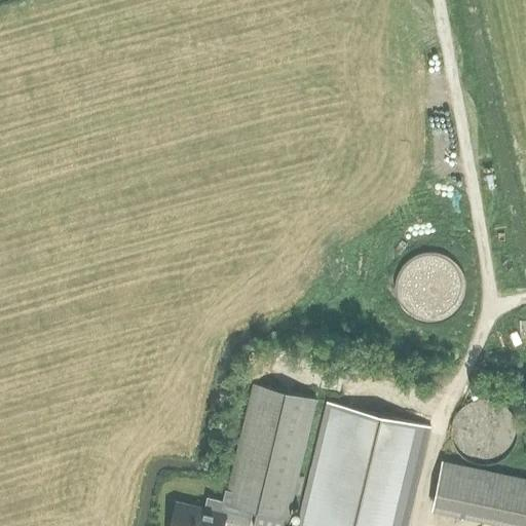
[(441,323),(443,322),(445,321),(447,320),(451,316),(454,314),(457,311),(460,307),(462,303),(463,301),(464,299),(465,297),(465,295),(466,292),(466,290),(466,287),(466,284),(465,282),(465,278),(464,274),(463,273),(462,271),(461,269),(460,267),(458,265),(457,264),(455,262),(454,260),(451,258),(448,256),(444,254),(440,253),(435,252),(431,252),(426,252),(423,252),(420,253),(417,254),(414,255),(410,258),(406,260),(405,262),(403,264),(402,266),(400,267),(399,270),(397,273),(396,276),(396,278),(395,280),(395,283),(393,286),(393,288),(395,291),(395,294),(395,296),(396,298),(397,300),(398,302),(399,305),(400,307),(401,308),(403,311),(406,314),(408,316),(412,318),(416,321),(418,322),(422,323),(426,324),(430,324),(433,324),(435,324),(439,323),(441,323)]
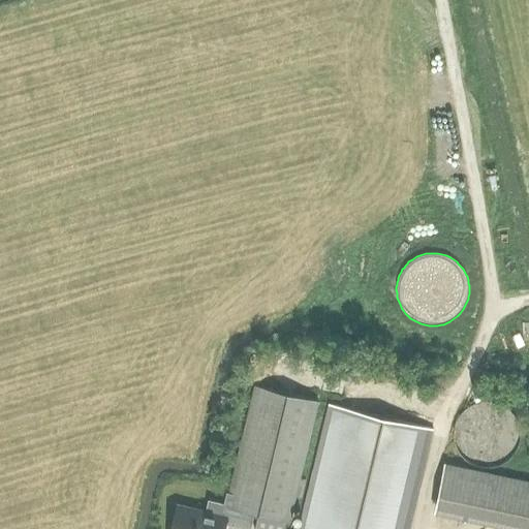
[(289,523),(318,401),(254,386),(229,493),(226,492),(221,516),(177,505),(170,528),(223,528),(225,523),(248,528),(250,528),(254,515),(289,523)]
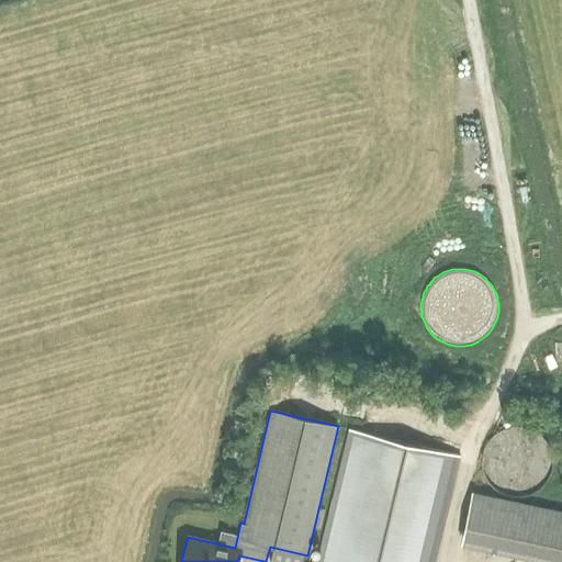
[(517,498),(523,497),(528,496),(534,494),(538,492),(542,487),(546,483),(549,479),(551,473),(552,469),(552,462),(552,457),(551,451),(549,447),(546,441),(542,438),(538,434),(534,431),(528,429),(523,427),(517,427),(512,428),(506,429),(501,431),(496,434),(492,438),(489,441),(485,447),(483,451),(482,457),(482,462),(482,469),(483,473),(485,479),(489,483),(492,487),(496,492),(501,494),(506,496),(512,497),(517,498)]
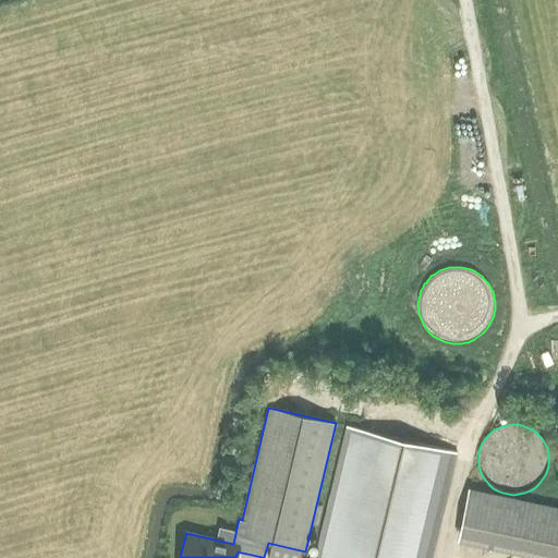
[(350,427),(318,557),(429,557),(456,452),(350,427)]
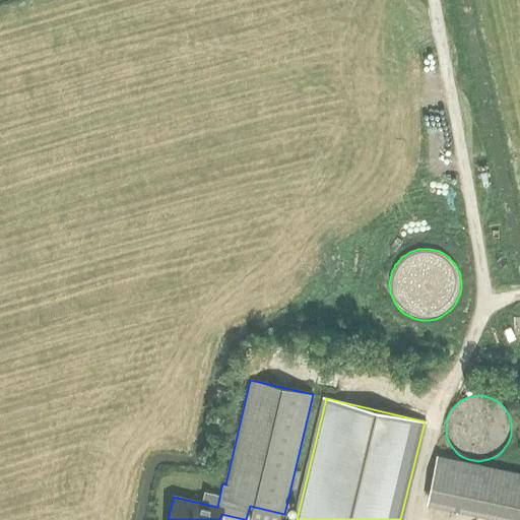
[(509,519),(519,519),(519,471),(436,455),(426,504),(509,519)]
